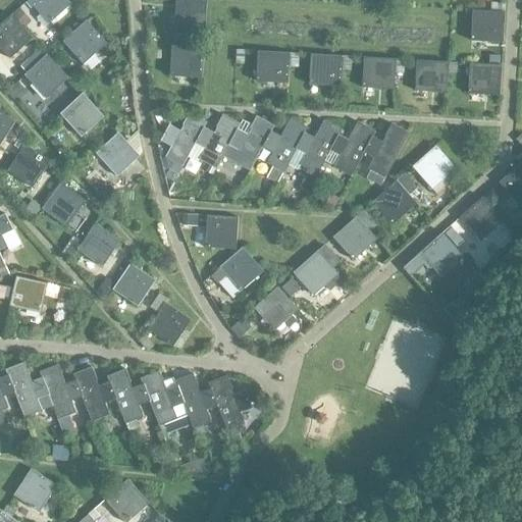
[(52,23),(73,4),(69,0),(30,0),(31,0),(52,23)]
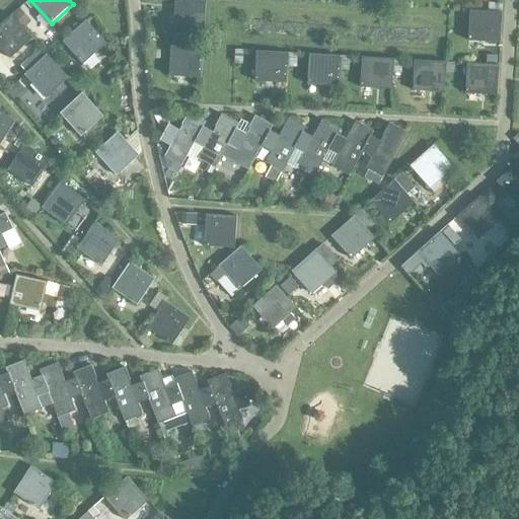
[(176,0),(175,24),(206,26),(207,0),(176,0)]
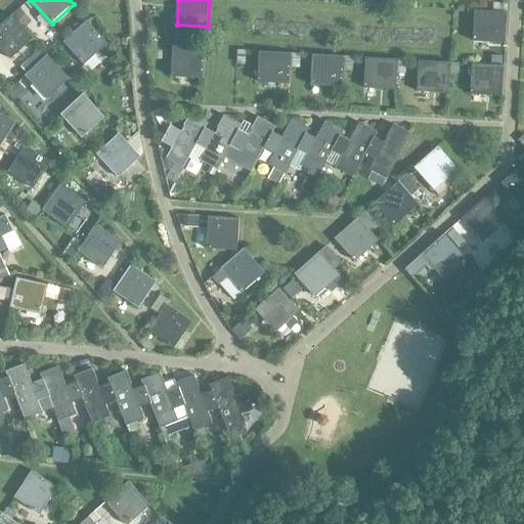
[(475,10),(474,42),(506,44),(508,12),(475,10)]
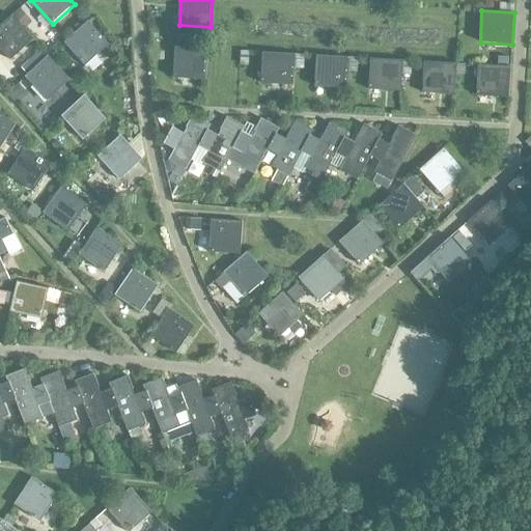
[(0,46),(12,60),(35,39),(14,16),(0,27),(0,46)]
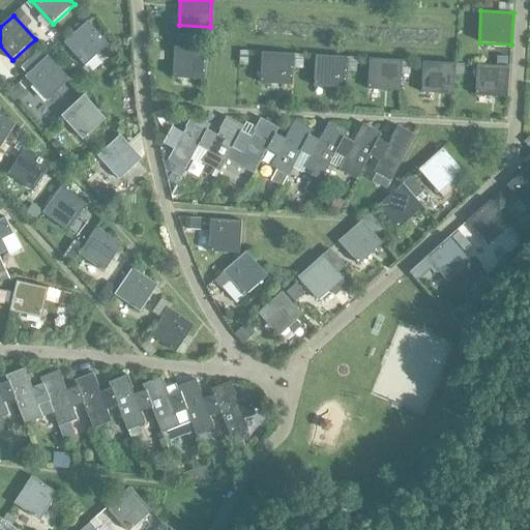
[(86,65),(111,43),(90,21),(65,42),(86,65)]
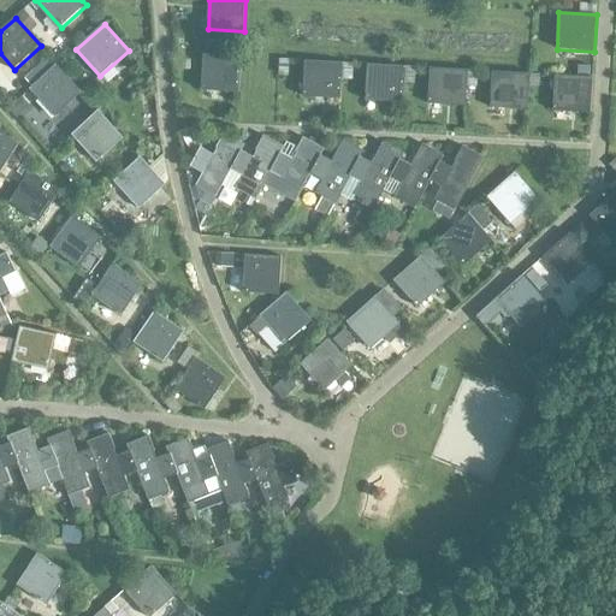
[(206,54),(203,92),(241,93),(242,57),(206,54)]
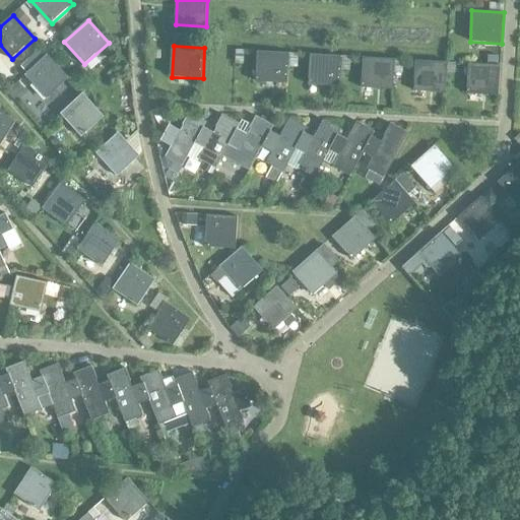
[(257,51),(256,82),(287,83),(288,66),(289,53),(257,51)]
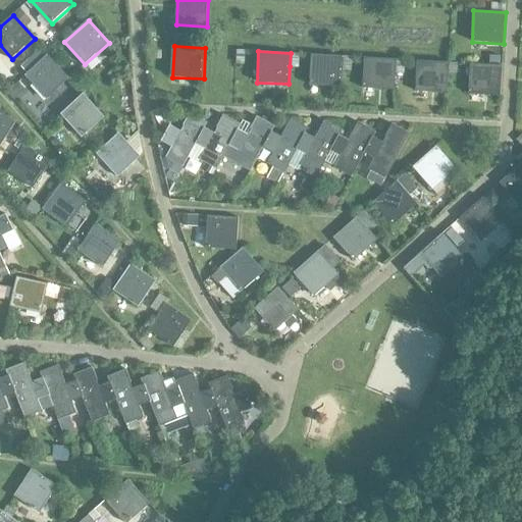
[(48,99),(70,77),(49,54),(25,74),(48,99)]
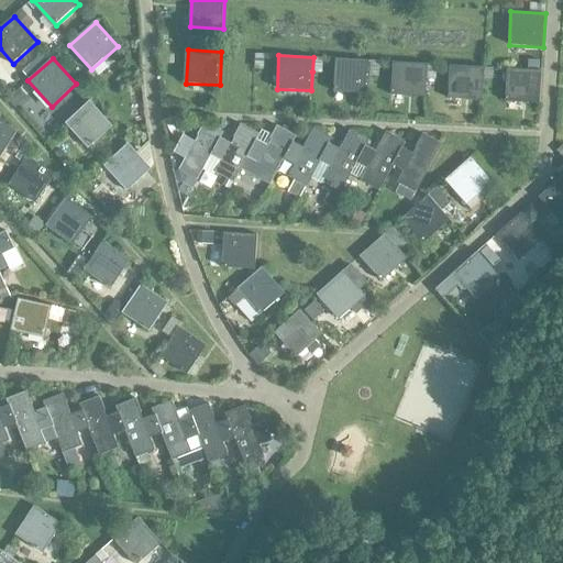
[(337,58),(334,91),(368,94),(370,75),(371,61),(337,58)]
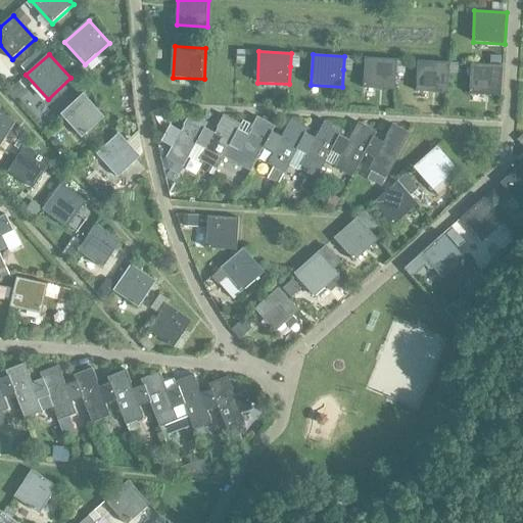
[(366,57),(364,88),(395,90),(397,59),(366,57)]
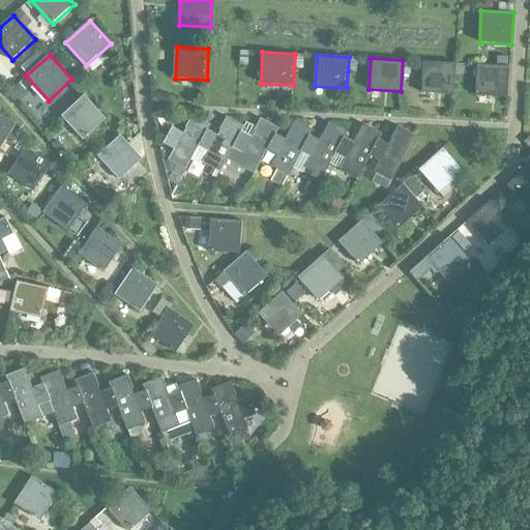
[(424,61),(422,92),(454,94),(455,74),(457,63),(424,61)]
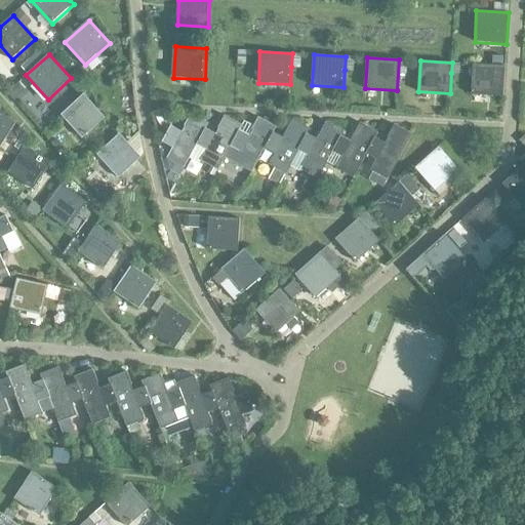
[(474,64),(472,94),(503,96),(506,66),(474,64)]
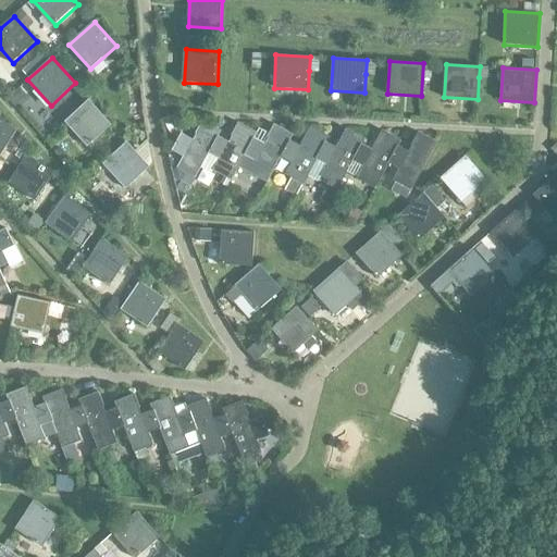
[(88,146),(112,124),(90,99),(66,121),(88,146)]
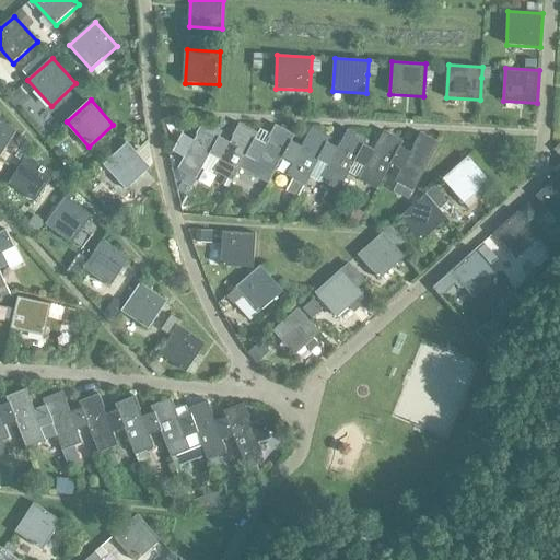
[(0,159),(19,130),(0,118),(0,159)]
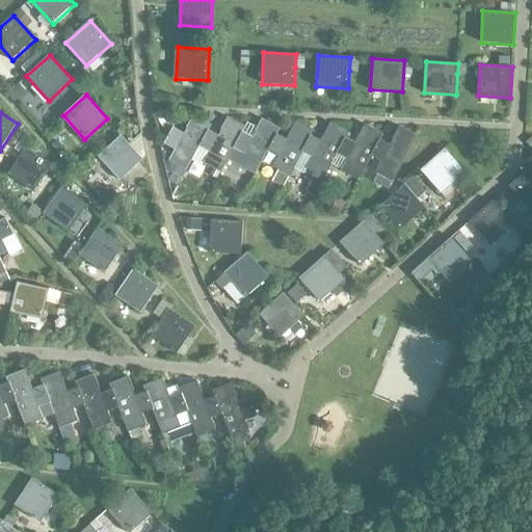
[(176,128),(166,143),(178,150),(171,161),(169,165),(170,170),(184,178),(188,170),(193,161),(211,130),(213,125),(196,115),(186,133),(176,128)]
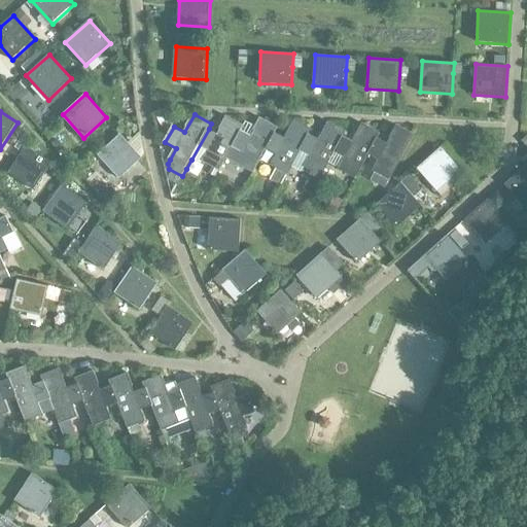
[(225,156),(227,157),(242,131),(245,126),(227,116),(218,134),(209,129),(191,160),(199,164),(201,160),(218,169),(225,156)]
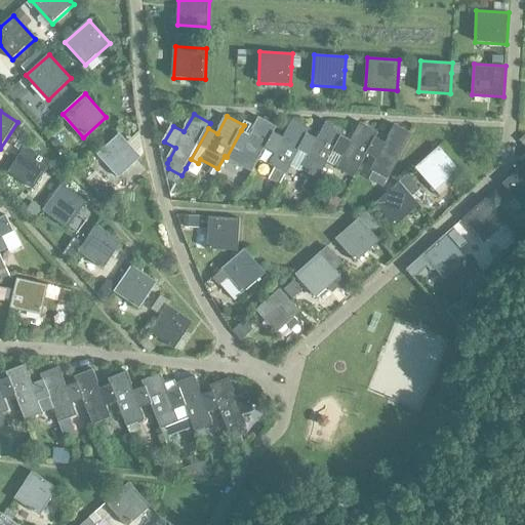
[(241,130),(227,157),(252,172),(267,147),(275,131),(278,126),(261,117),(255,126),(246,122),(244,125),(241,130)]
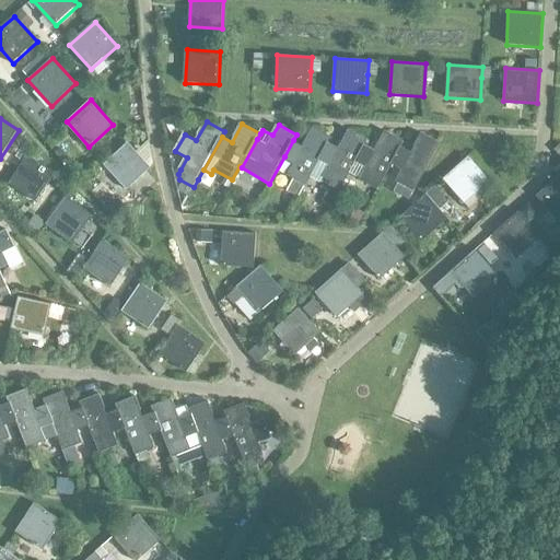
[(288,175),(292,177),(286,190),(298,197),(304,184),(307,185),(311,177),(330,142),(334,137),(315,127),(304,146),(293,140),(284,156),(295,163),(288,175)]
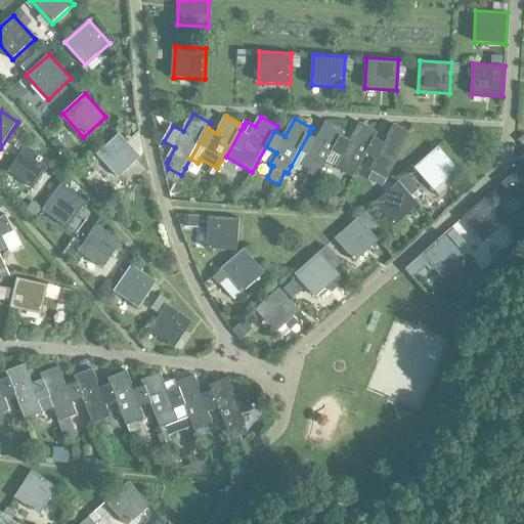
[(309,133),(291,166),(299,170),(302,165),(304,166),(309,169),(307,173),(308,174),(301,186),(309,190),(316,178),(318,179),(320,175),(328,163),(343,135),(346,130),(328,121),(318,138),(309,133)]
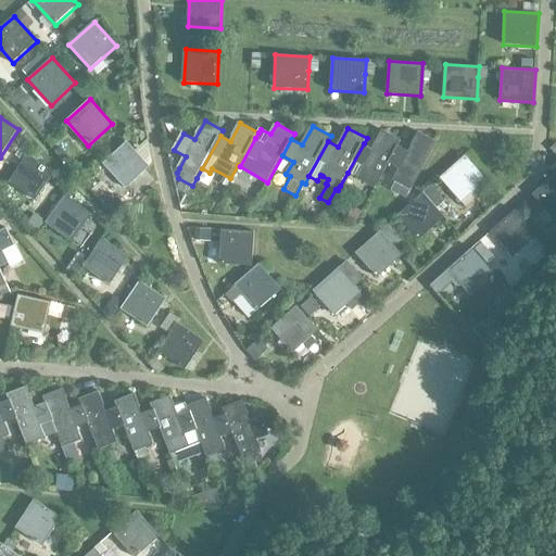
[(364,143),(348,173),(358,178),(376,189),(391,162),(400,146),(403,140),(384,130),(375,149),(364,143)]
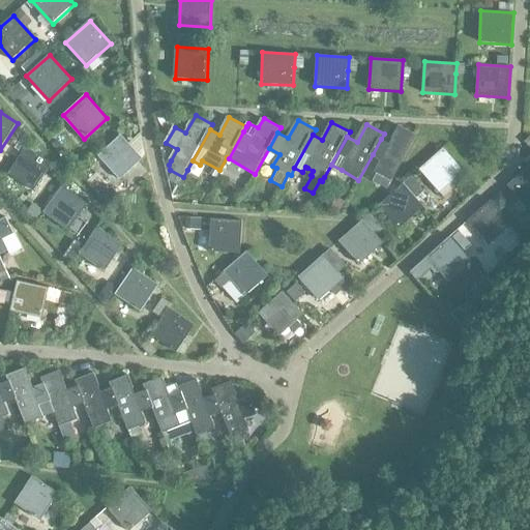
[(377,172),(381,174),(376,183),(389,192),(395,181),(393,180),(418,136),(401,125),(391,144),(381,139),(373,154),(383,160),(377,172)]
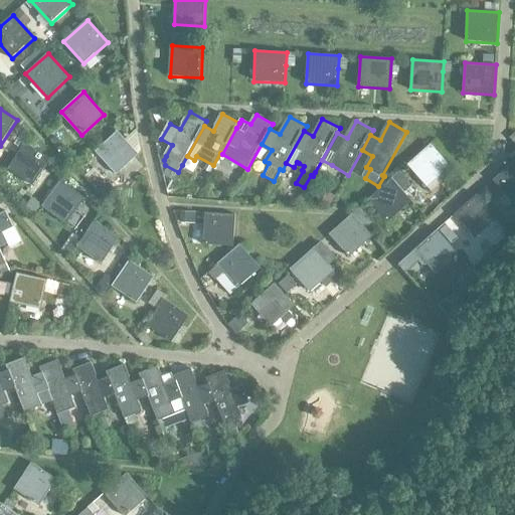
[(117,175),(140,154),(118,131),(96,151),(117,175)]
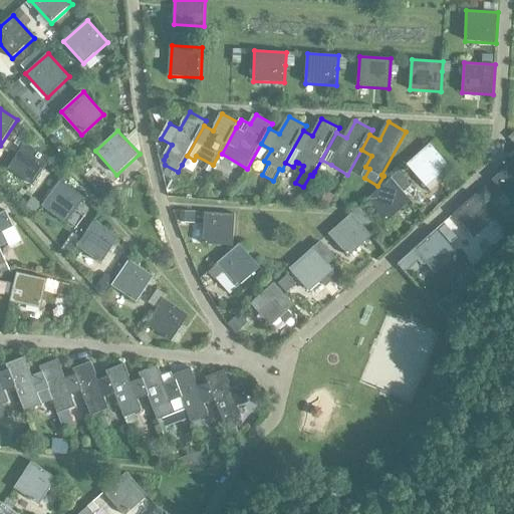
[(35,185),(52,160),(26,143),(10,169),(35,185)]
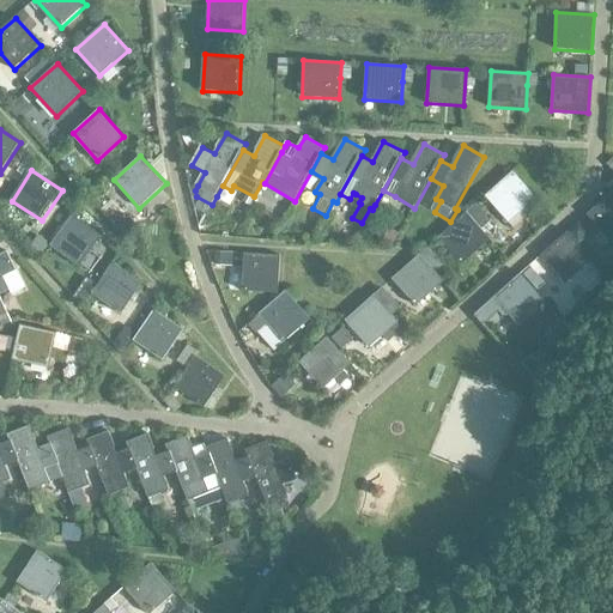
[(514,171),(486,196),(510,222),(514,226),(532,211),(528,206),(538,198),(514,171)]
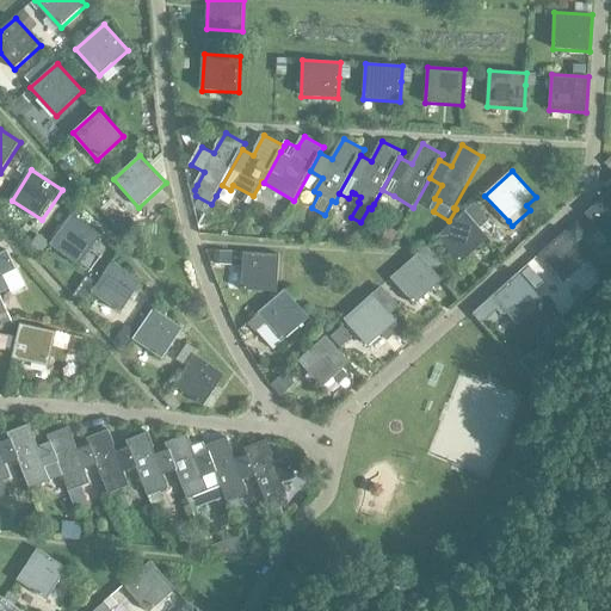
[(610,189),(584,213),(609,241),(610,238),(610,189)]
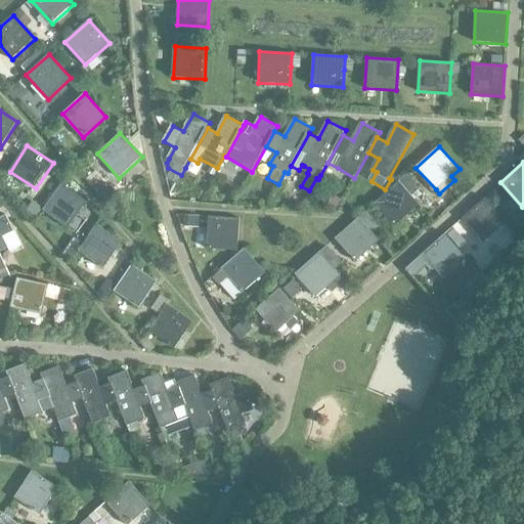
[(406,174),(400,179),(412,194),(419,188),(406,174)]
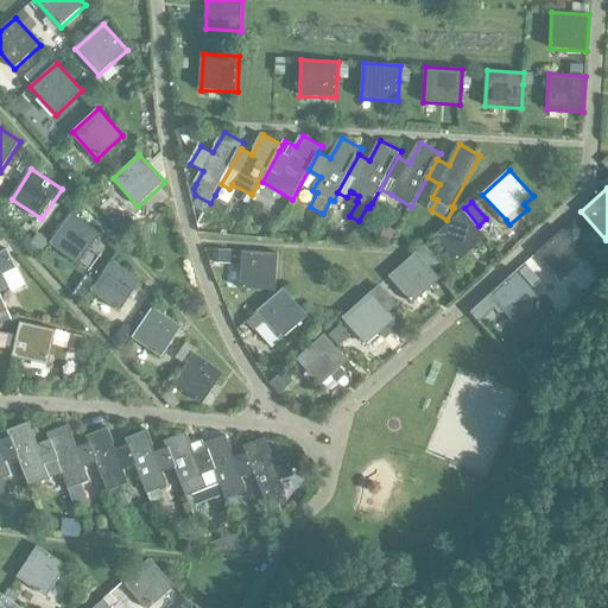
[(487,236),(477,226),(464,210),(436,235),(460,261),(487,236)]
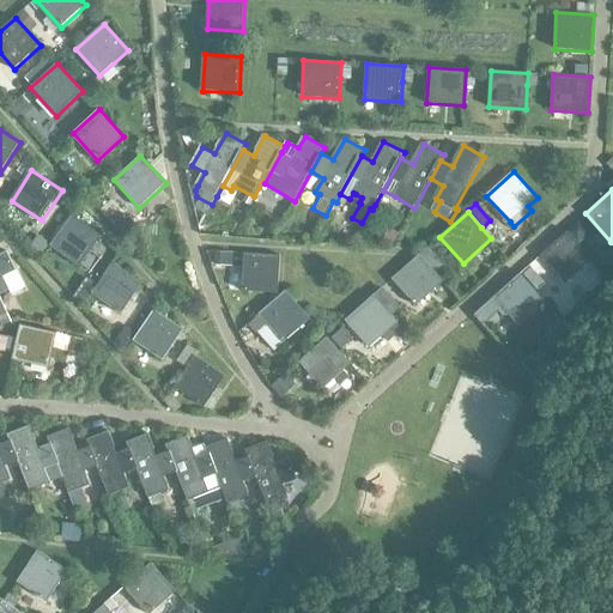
[(85,265),(103,236),(72,216),(53,244),(85,265)]
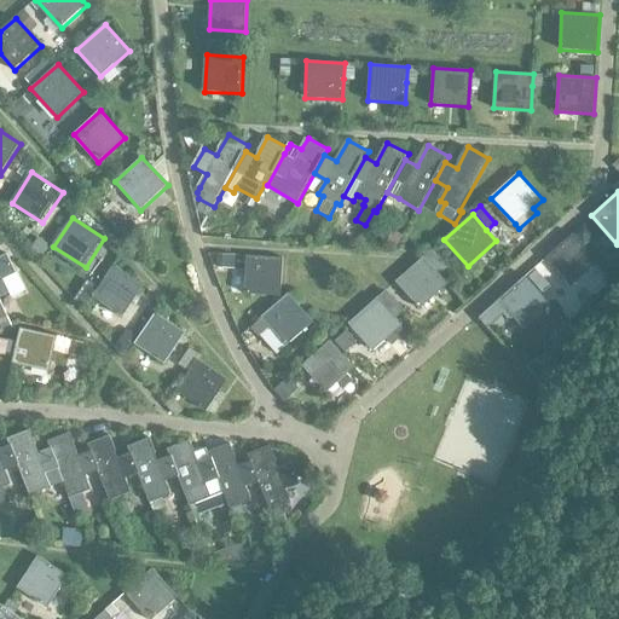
[(572,233),(545,258),(568,284),(596,260),(572,233)]
